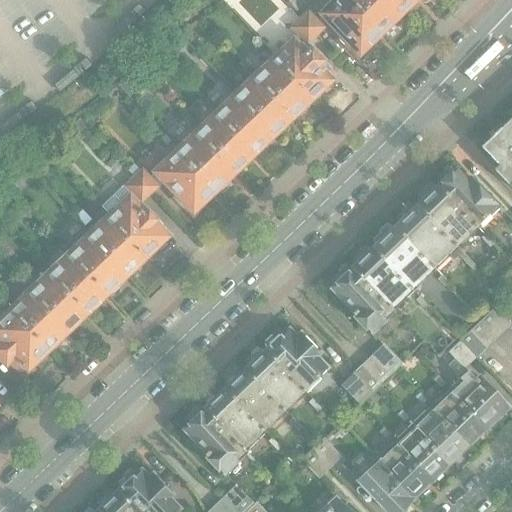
[(373,40),(380,33),(367,19),(371,15),(362,5),(360,7),(353,0),(335,0),(322,13),(317,17),(312,12),(309,9),(299,18),(316,36),(330,22),(345,38),(345,39),(354,49),(355,48),(359,53),(362,50),(366,50),(373,44),(373,40)]
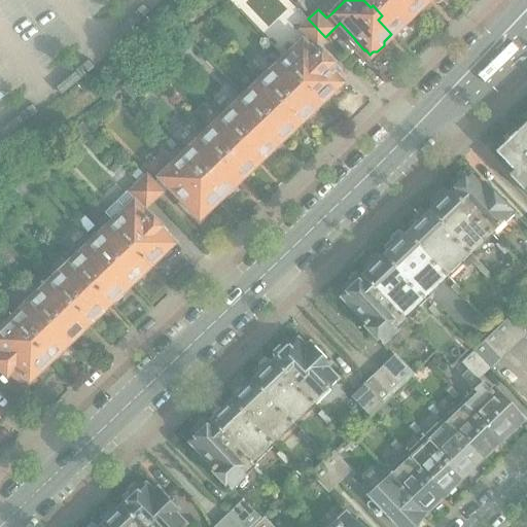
[(403,22),(412,14),(397,0),(363,0),(371,7),(373,5),(382,15),(378,20),(391,34),(392,32),(397,32),(403,26),(403,22)]
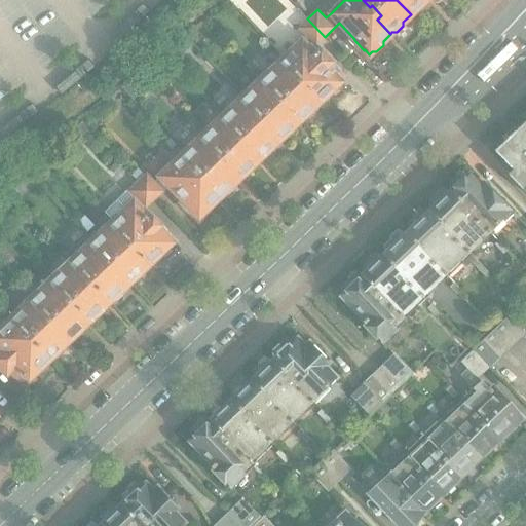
[(423,2),(425,0),(397,0),(411,14),(412,13),(416,13),(423,7),(423,2)]
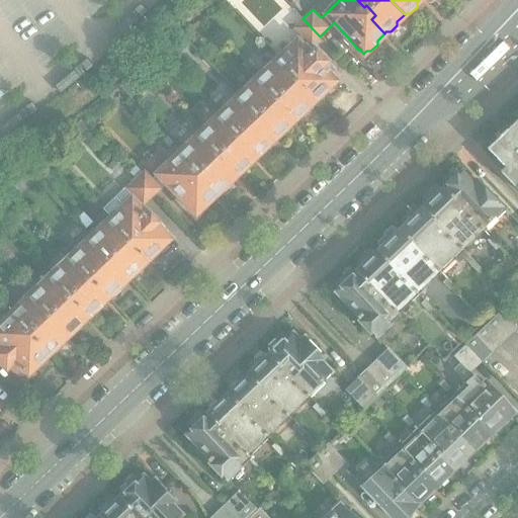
[(301,35),(278,58),(296,76),(297,74),(306,82),(301,86),(315,100),(316,98),(321,98),(327,92),(327,88),(334,81),(329,75),(335,69),(315,47),(314,48),(311,45),(320,36),(303,18),(293,27),(301,35)]
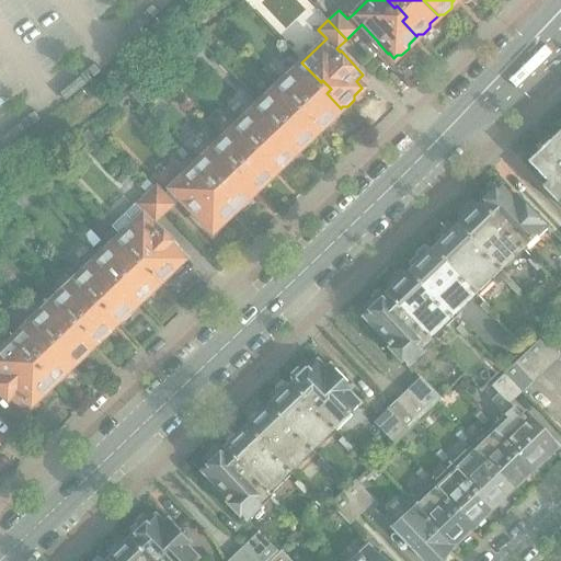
[(333,115),(341,109),(327,93),(331,89),(322,80),(321,82),(301,63),(279,82),(299,102),(301,100),(310,109),(306,114),(320,128),(321,127),(325,127),(333,121),(333,115)]
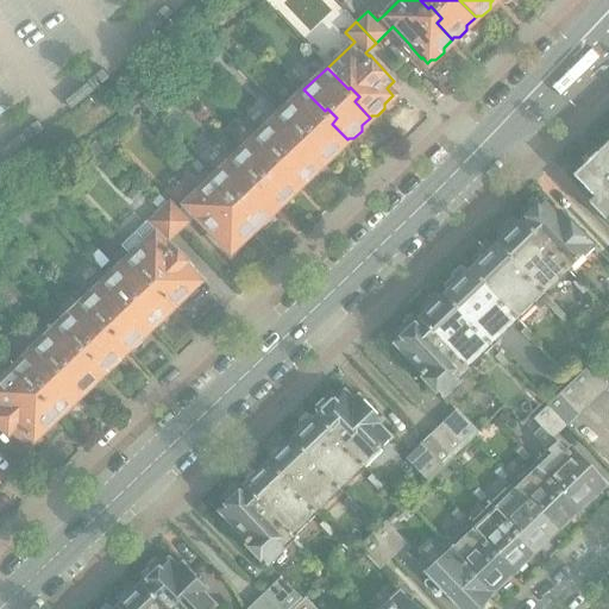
[(338,148),(347,139),(332,124),(337,118),(327,108),(325,111),(303,89),(282,111),(302,132),(305,131),(314,140),(309,145),(325,161),(325,159),(331,159),(338,152),(338,148)]
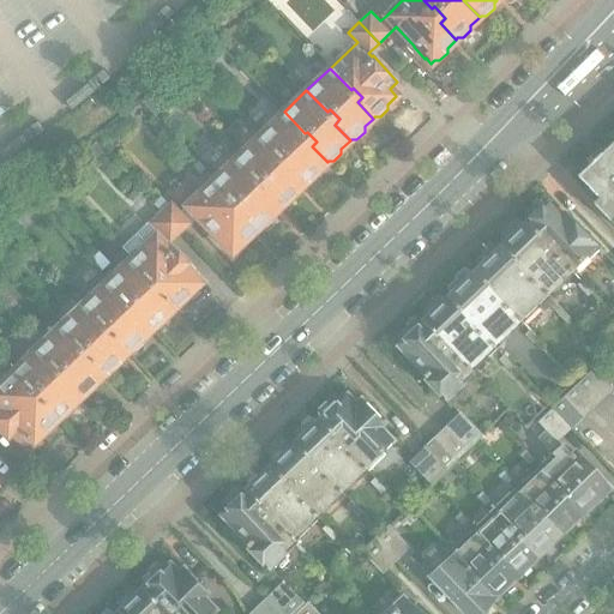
[(318,170),(327,162),(312,146),(317,142),(307,132),(305,133),(284,112),(260,134),(282,155),(284,154),(294,164),(289,169),(304,185),(305,184),(309,184),(318,176),(318,170)]
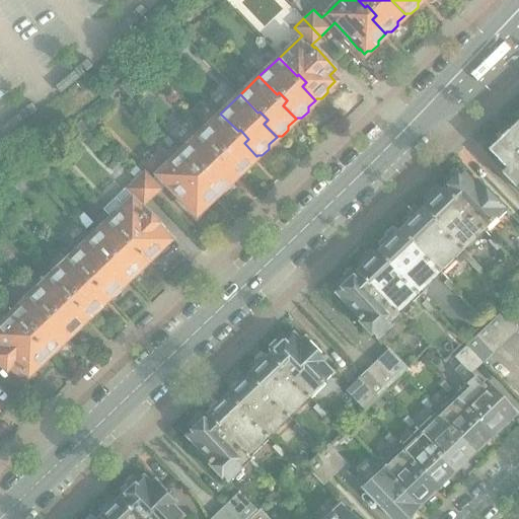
[(249,163),(256,156),(244,143),(248,139),(240,130),(238,131),(220,114),(201,132),(218,150),(220,148),(229,157),(224,162),(236,174),(238,173),(242,173),(249,167),(249,163)]
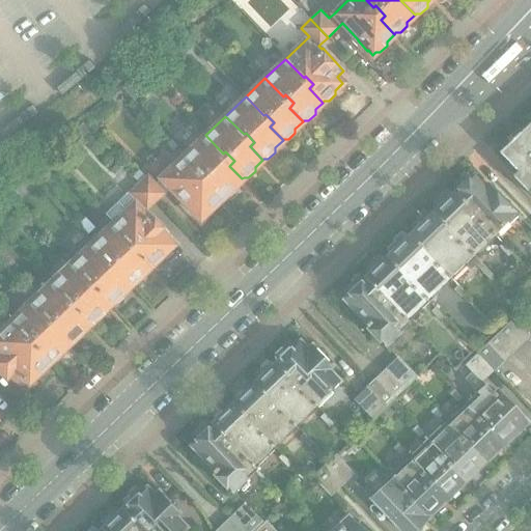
[(530,120),(511,140),(498,151),(516,171),(511,175),(530,195),(530,120)]
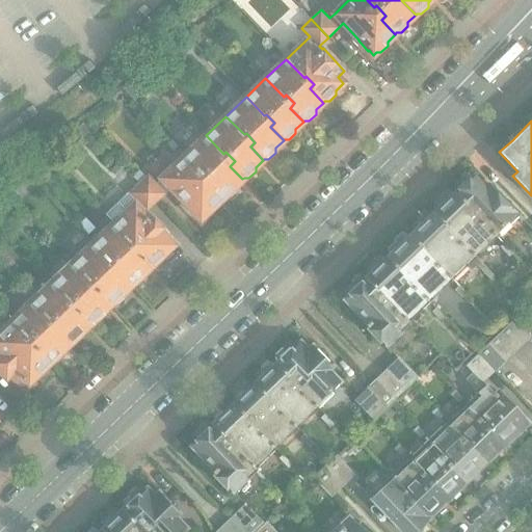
[(235,186),(242,179),(230,166),(235,161),(225,152),(223,154),(206,135),(185,155),(204,174),(206,171),(214,181),(210,185),(222,198),(223,197),(229,197),(235,191),(235,186)]
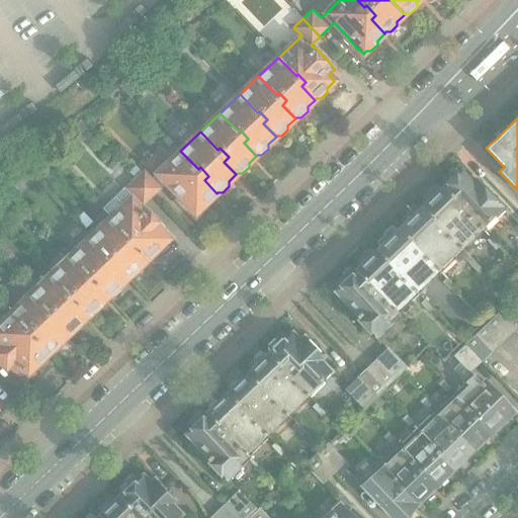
[(172,143),(166,137),(162,141),(168,147),(172,143)]
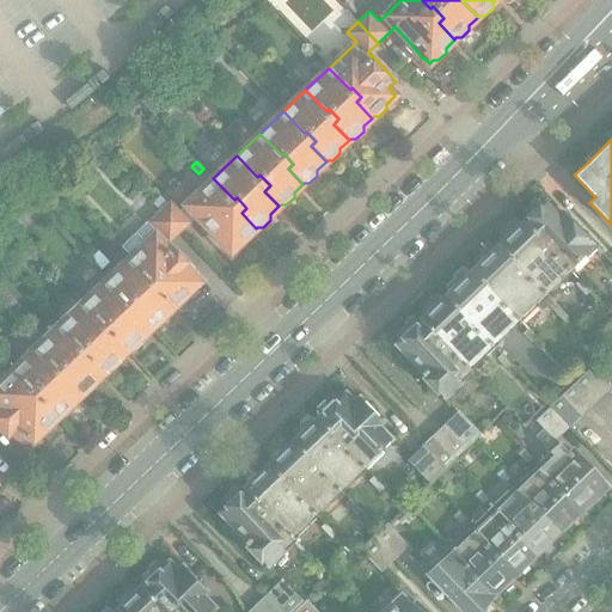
[(246,237),(256,228),(242,213),(246,208),(237,197),(234,200),(213,178),(179,210),(171,202),(161,210),(181,232),(197,216),(214,234),(213,236),(225,249),(227,248),(231,252),(233,250),(239,250),(246,243),(246,237)]
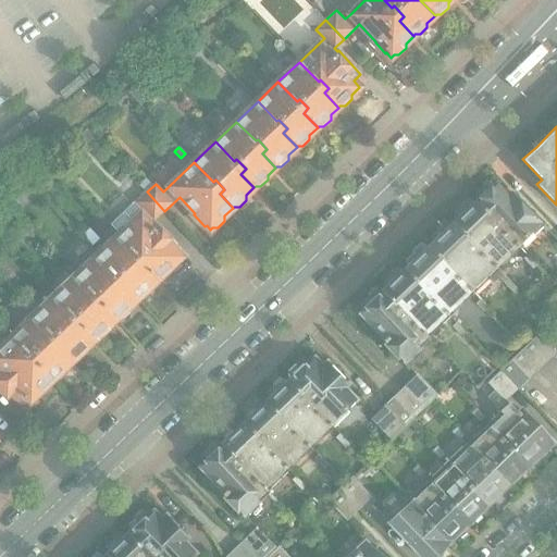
[(298,172),(292,178),(300,188),(308,182),(298,172)]
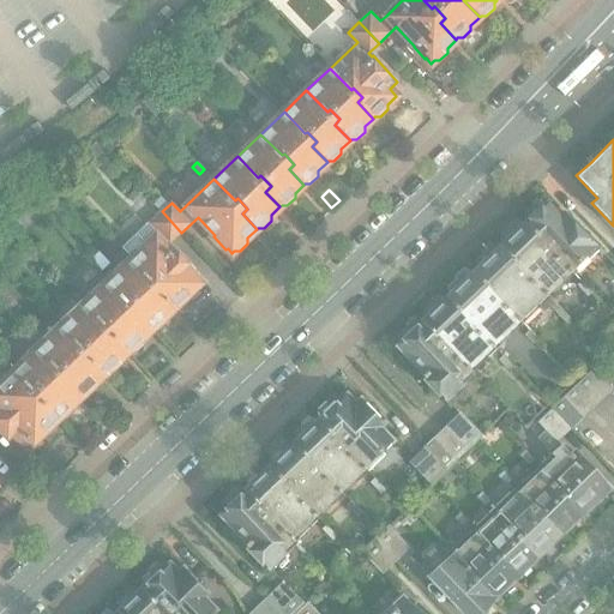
[(600,250),(567,216),(563,220),(547,204),(541,209),(533,205),(531,205),(533,206),(525,214),(524,212),(523,214),(527,222),(525,223),(541,240),(547,240),(553,246),(552,251),(570,270),(583,257),(587,262),(600,250)]
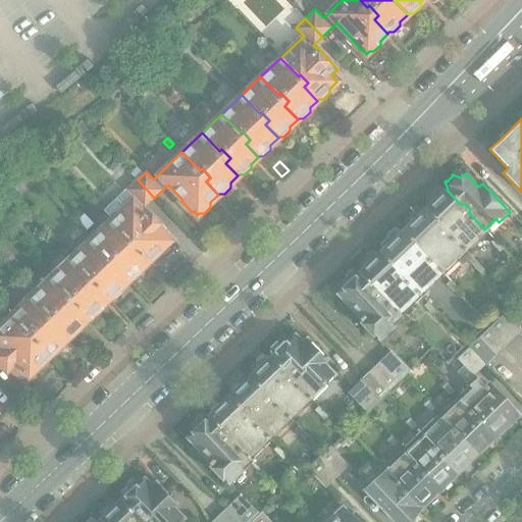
[(103,210),(111,219),(127,237),(129,235),(139,245),(135,249),(147,262),(149,261),(153,261),(160,254),(160,250),(170,241),(157,226),(160,223),(144,207),(154,198),(138,179),(132,174),(122,183),(127,188),(103,210)]
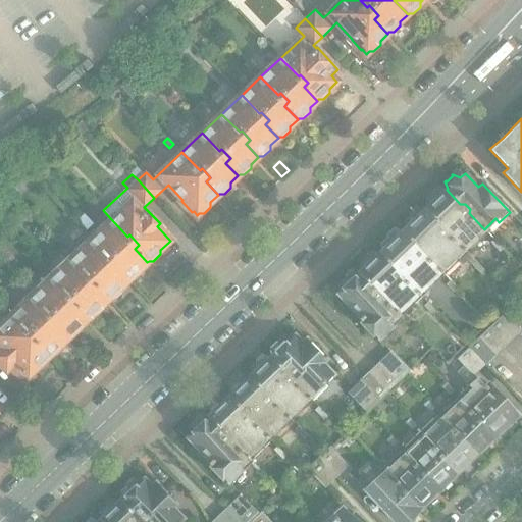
[(484,229),(469,213),(470,209),(465,204),(460,204),(447,190),(439,198),(432,194),(431,194),(432,195),(426,201),(425,201),(424,201),(427,209),(426,210),(439,224),(446,223),(450,227),(448,232),(464,249),(476,238),(484,245),(488,241),(500,253),(504,249),(484,229)]
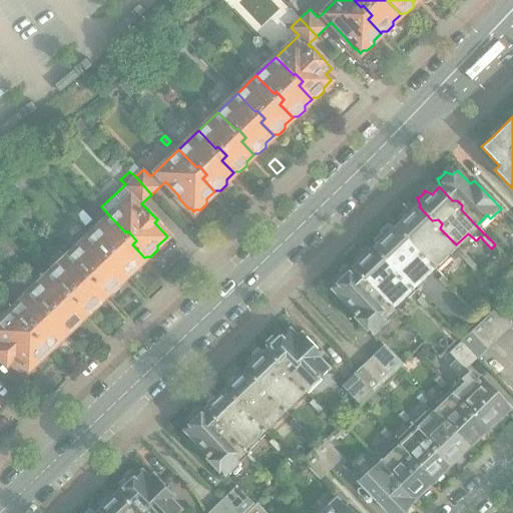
[(456,244),(440,228),(442,223),(438,219),(432,220),(419,206),(411,214),(403,211),(403,212),(397,218),(396,217),(399,225),(396,228),(409,241),(414,241),(419,246),(417,249),(433,267),(447,253),(453,260),(457,254),(472,271),(476,267),(456,244)]
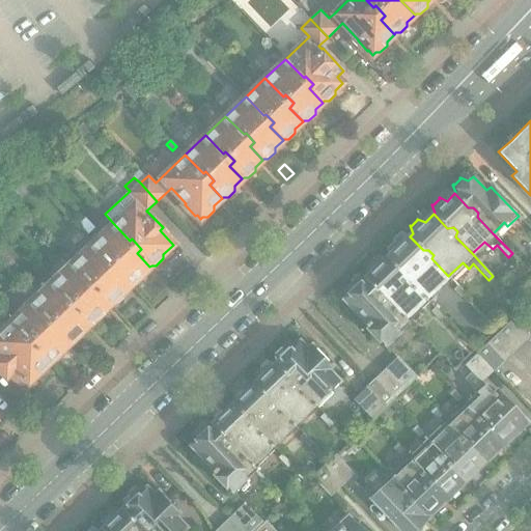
[(143,273),(149,267),(137,253),(141,249),(132,239),(130,241),(113,223),(93,242),(110,259),(111,258),(120,268),(116,272),(130,285),(132,283),(136,284),(143,277),(143,273)]
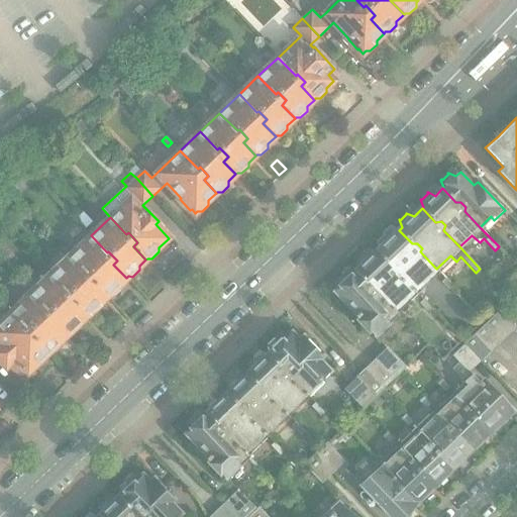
[(436,269),(420,251),(422,248),(417,243),(412,243),(399,230),(391,237),(384,234),(383,234),(384,235),(378,241),(377,240),(376,241),(380,248),(377,251),(390,265),(395,264),(400,270),(399,274),(414,290),(436,269)]
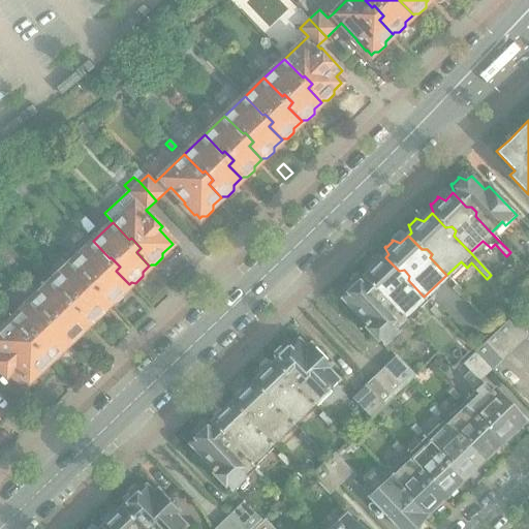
[(123,291),(129,284),(116,271),(120,267),(111,257),(110,258),(93,241),(72,260),(89,278),(91,276),(100,285),(96,289),(110,304),(112,302),(116,302),(123,296),(123,291)]
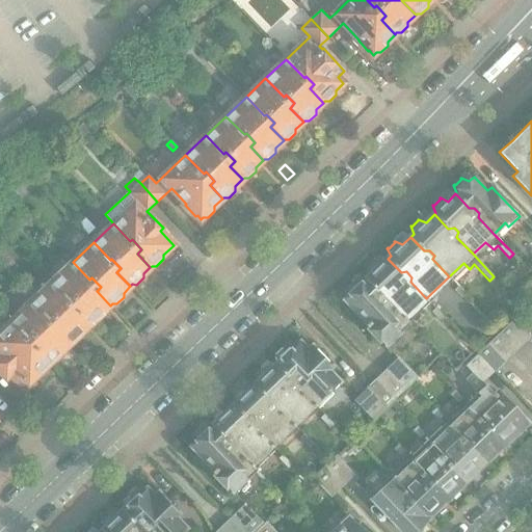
[(426,298),(410,282),(411,277),(406,271),(401,272),(388,259),(380,266),(372,262),(372,263),(366,269),(365,269),(368,277),(367,278),(379,292),(384,291),(391,297),(389,301),(405,318),(426,298)]
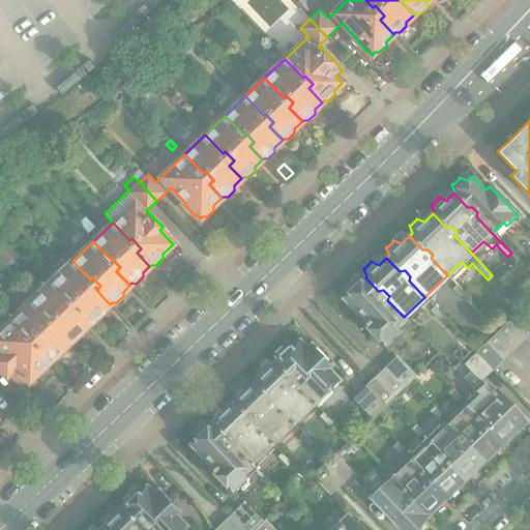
[(102,312),(110,304),(96,290),(100,286),(91,276),(89,278),(72,261),(53,280),(69,297),(71,296),(81,305),(77,310),(90,323),(91,322),(95,322),(102,316),(102,312)]
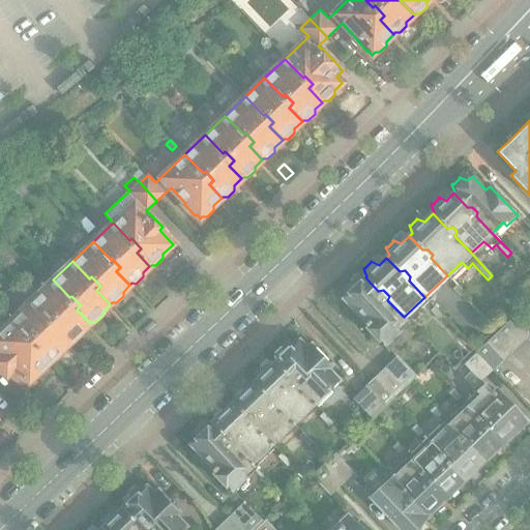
[(404,317),(387,300),(389,296),(383,290),(378,291),(365,277),(358,285),(350,282),(350,283),(344,288),(343,288),(346,296),(344,298),(346,300),(345,302),(351,308),(353,307),(366,321),(364,323),(369,327),(367,330),(376,340),(379,339),(385,345),(406,324),(413,331),(415,329),(404,317)]
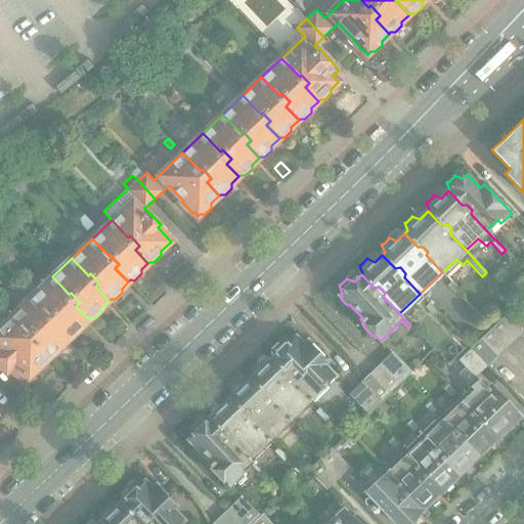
[(81,326),(89,319),(76,306),(80,302),(71,293),(69,294),(52,276),(32,296),(48,313),(51,311),(59,320),(55,324),(69,339),(71,337),(75,338),(81,331),(81,326)]
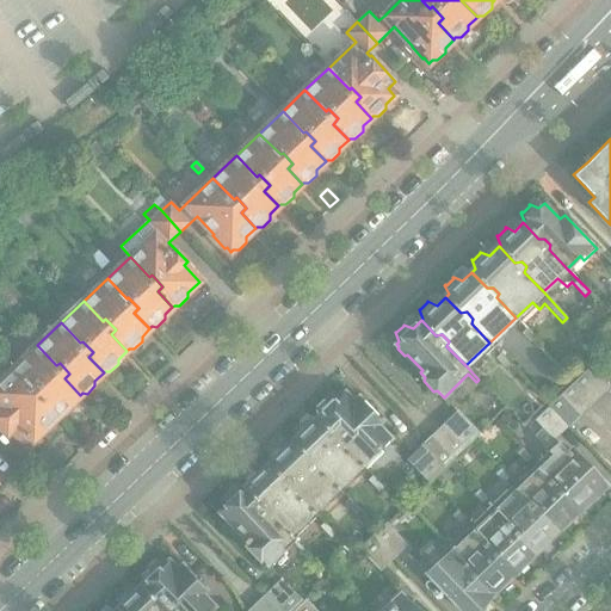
[(536,338),(528,329),(522,334),(530,344),(536,338)]
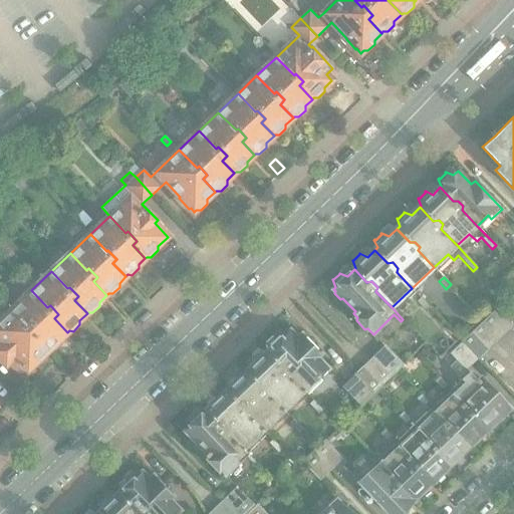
[(60,339),(67,332),(54,318),(58,314),(50,305),(47,307),(31,290),(13,307),(29,325),(31,323),(40,332),(35,337),(48,350),(49,349),(53,349),(60,343),(60,339)]
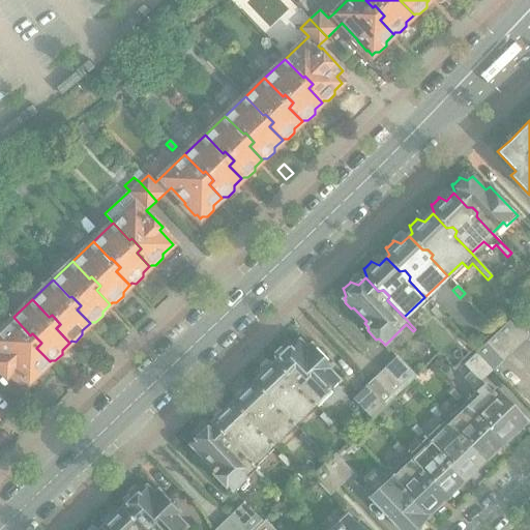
[(442,316),(434,307),(431,312),(438,320),(442,316)]
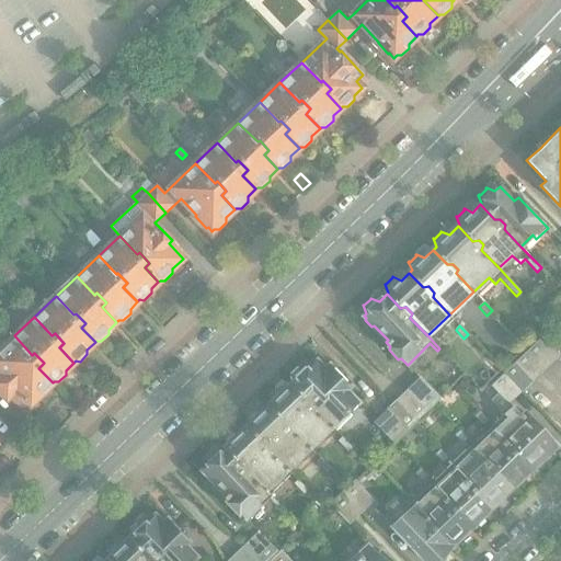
[(560,353),(560,343),(547,328),(523,350),(544,370),(560,353)]
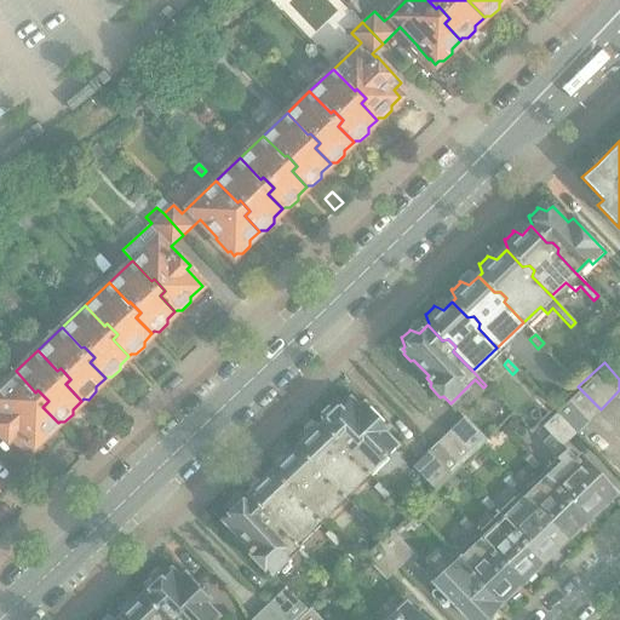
[(50,431),(58,423),(42,407),(49,401),(38,390),(35,392),(16,371),(11,367),(0,377),(0,382),(1,383),(0,384),(0,430),(7,438),(18,429),(34,446),(36,443),(41,443),(50,436),(50,431)]
